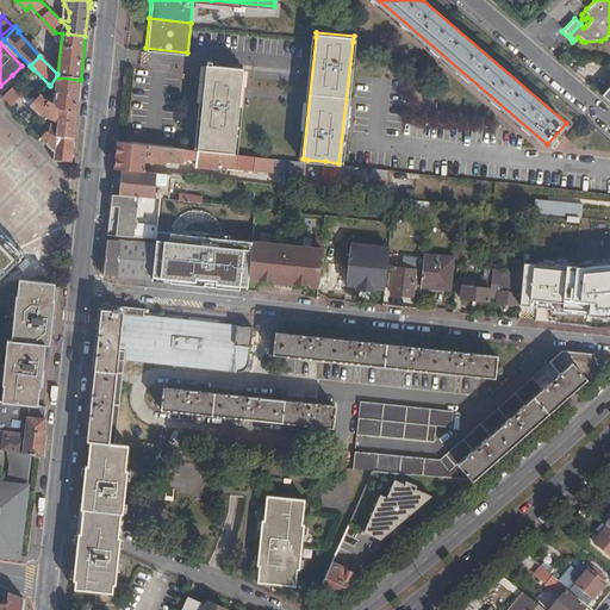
[(204,63),(197,145),(232,150),(242,67),(204,63)]
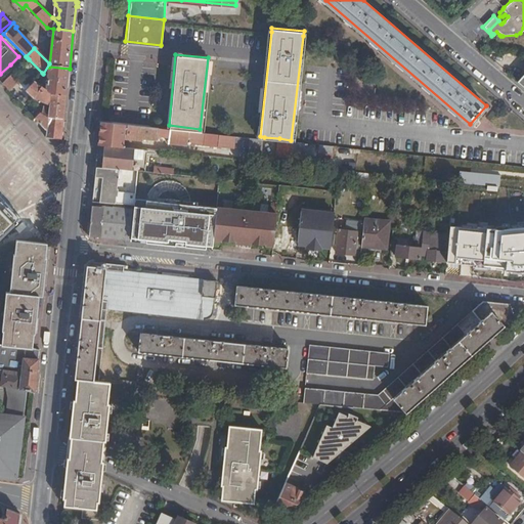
[(10,64),(0,74),(0,81),(3,84),(12,76),(16,72),(10,64)]
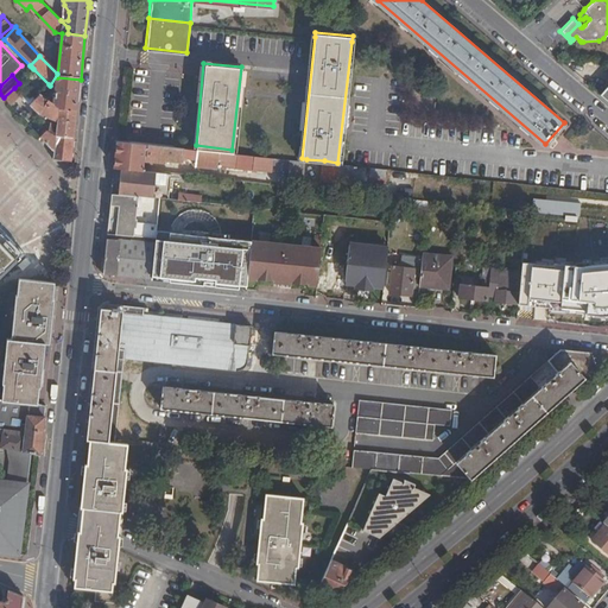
[(50,86),(49,84),(39,95),(59,107),(77,109),(81,80),(57,77),(56,87),(52,86),(50,86)]
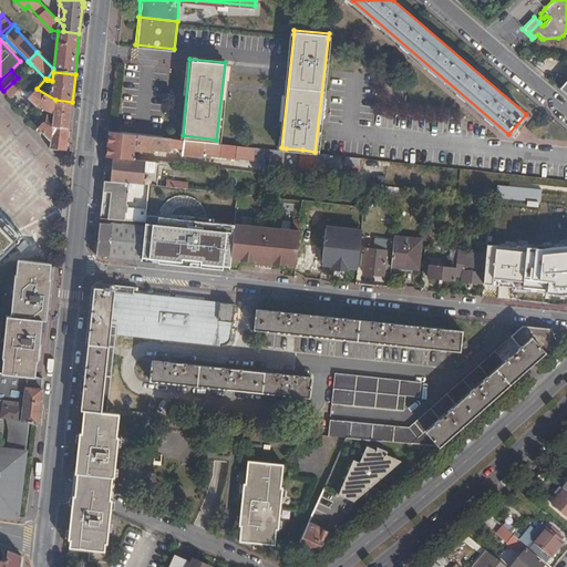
[(566,73),(557,85),(566,94),(566,73)]
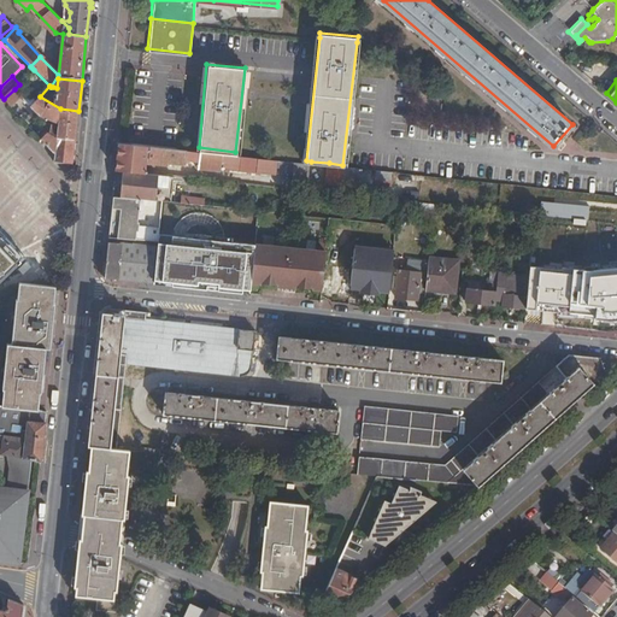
[(15,89),(30,105),(34,101),(33,97),(19,83),(19,84),(15,89)]
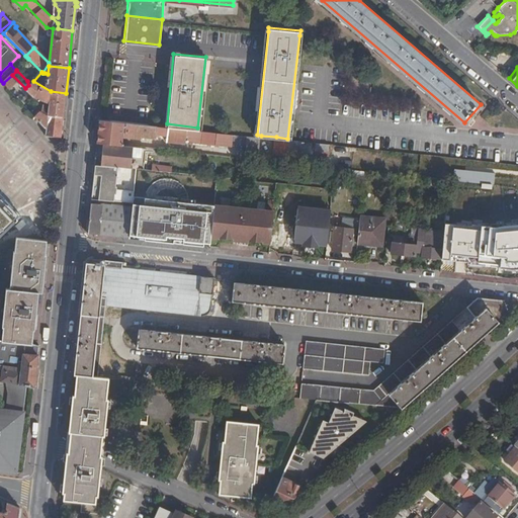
[(36,99),(51,103),(50,110),(49,114),(63,116),(66,93),(51,91),(33,81),(28,85),(25,88),(25,89),(36,99)]
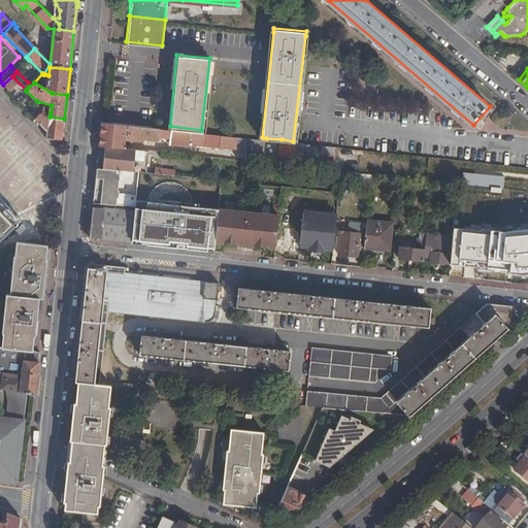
[(46,130),(46,136),(62,139),(64,119),(50,117),(51,112),(44,107),(41,116),(39,113),(34,118),(46,130)]
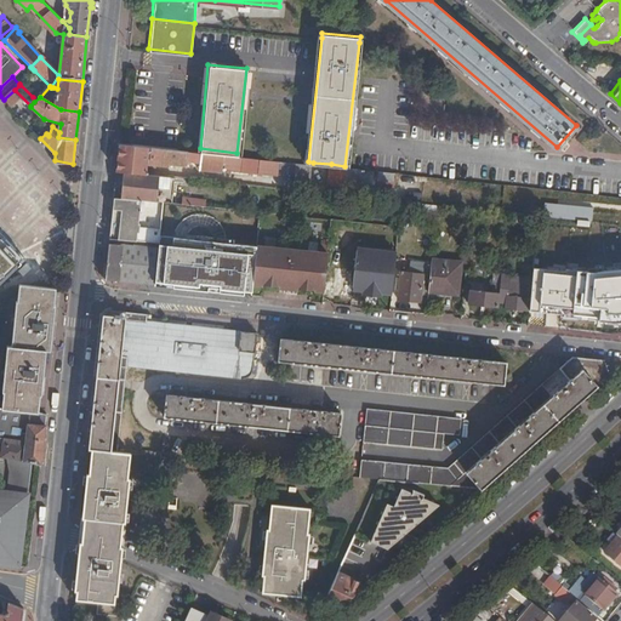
[(198,149),(118,141),(115,167),(144,171),(146,160),(167,164),(167,160),(184,163),(186,157),(197,158),(198,149)]
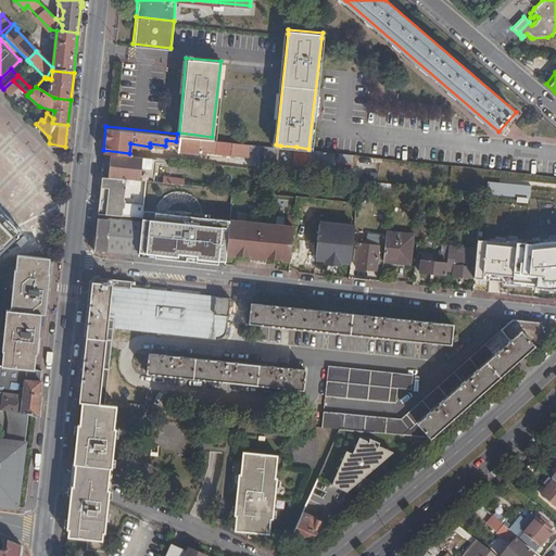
[(179,135),(177,149),(187,150),(198,151),(199,150),(249,155),(249,152),(250,142),(179,135)]
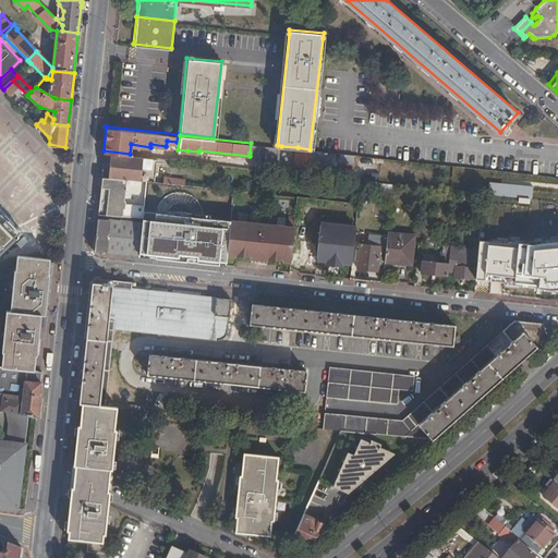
[(277,145),(267,144),(265,161),(279,162),(281,146),(277,145)]
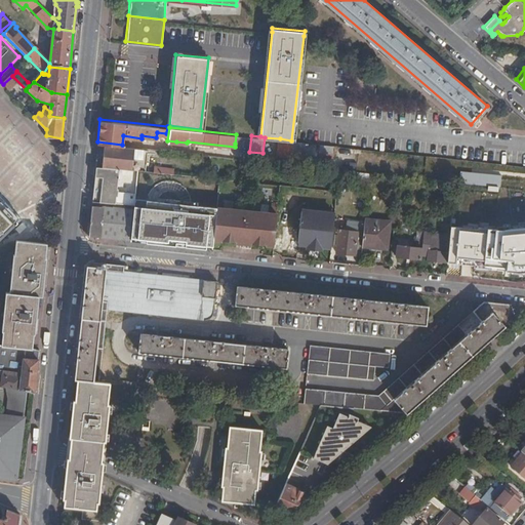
[(235,147),(245,150),(248,139),(237,137),(235,147)]
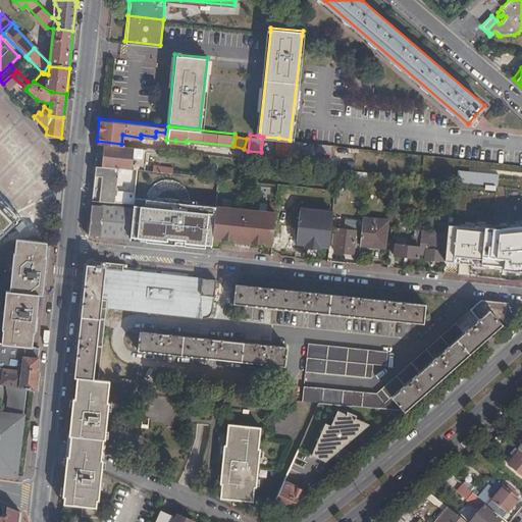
[(278,138),(276,154),(303,157),(305,141),(290,140),(278,138)]
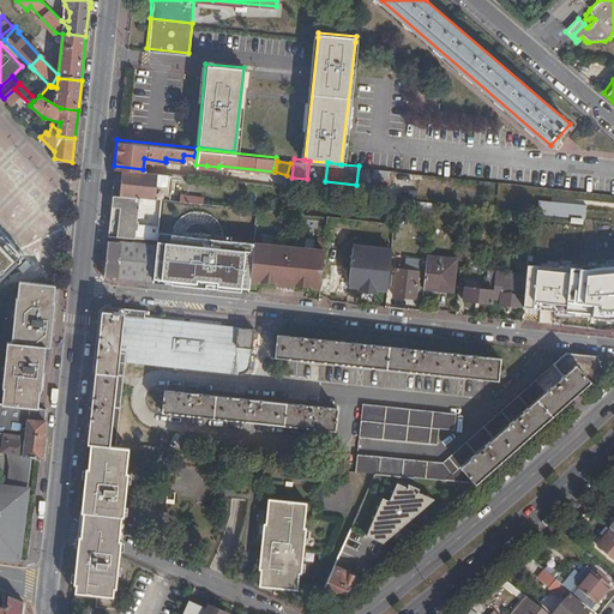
[(143,169),(114,166),(112,193),(139,196),(162,198),(172,198),(174,173),(143,169)]
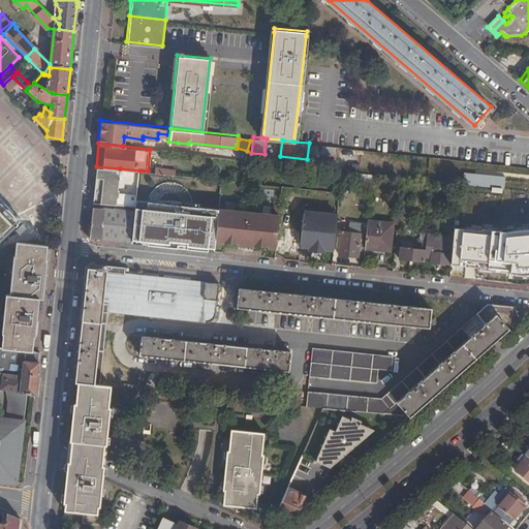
[(324,145),(322,160),(336,162),(337,146),(324,145)]
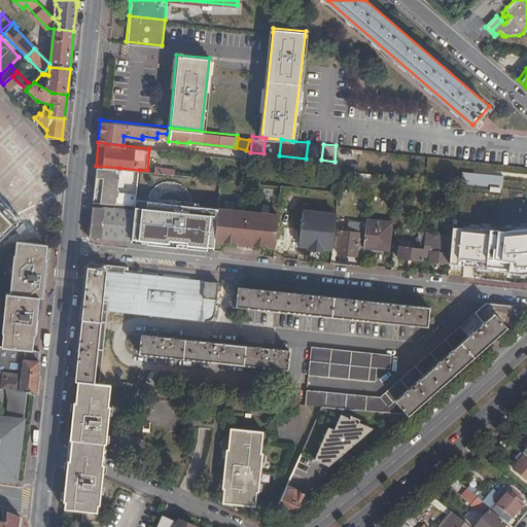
[(119,168),(96,166),(94,184),(93,192),(92,201),(115,203),(116,195),(118,195),(118,187),(117,186),(119,168)]
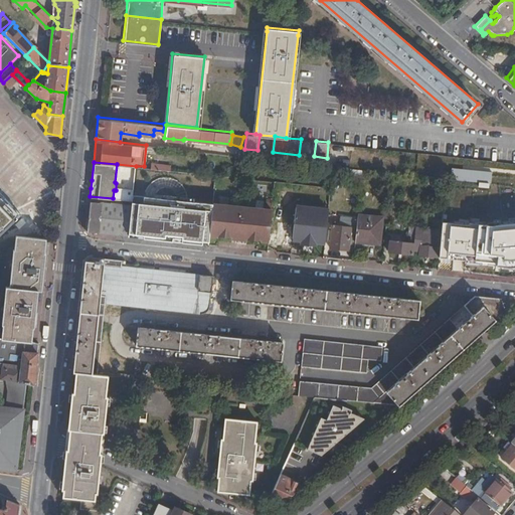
[(363,168),(334,165),(333,173),(362,176),(363,168)]
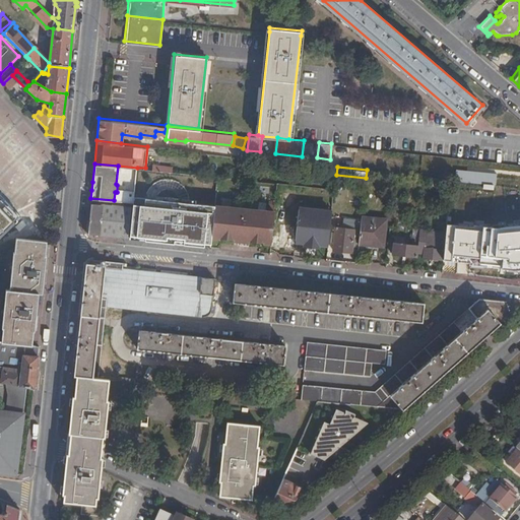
[(145,168),(137,168),(134,195),(143,195),(144,183),(159,185),(159,182),(188,185),(188,187),(205,188),(204,195),(202,195),(199,225),(196,225),(195,238),(212,240),(212,236),(215,202),(218,175),(174,171),(161,170),(153,169),(145,168)]
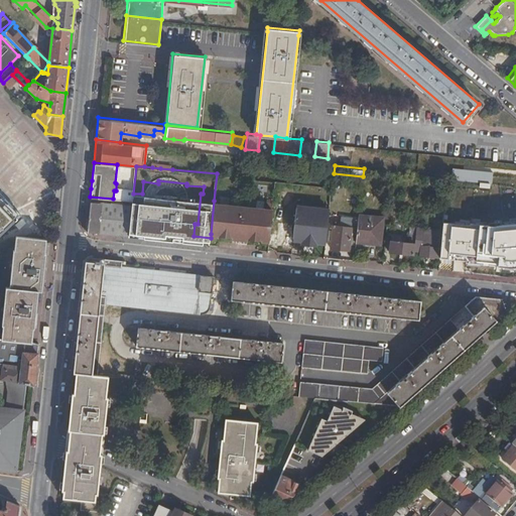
[(430,168),(420,167),(419,174),(421,175),(429,176),(430,168)]
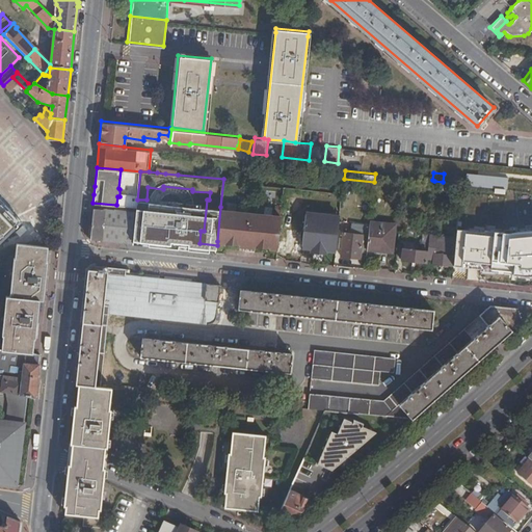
[(463,177),(447,175),(446,182),(461,184),(462,184),(463,177)]
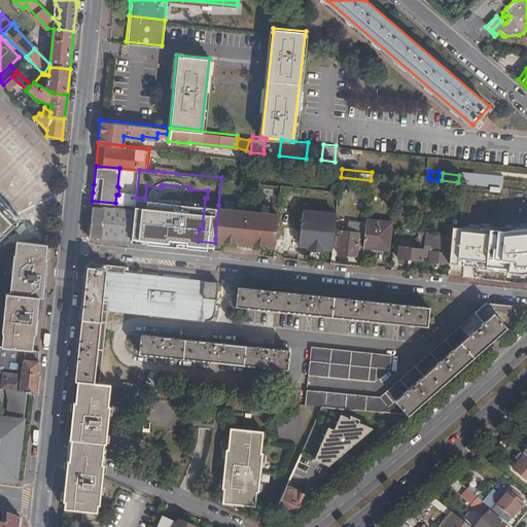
[(482,197),(482,201),(492,202),(493,185),(480,184),(479,196),(482,197)]
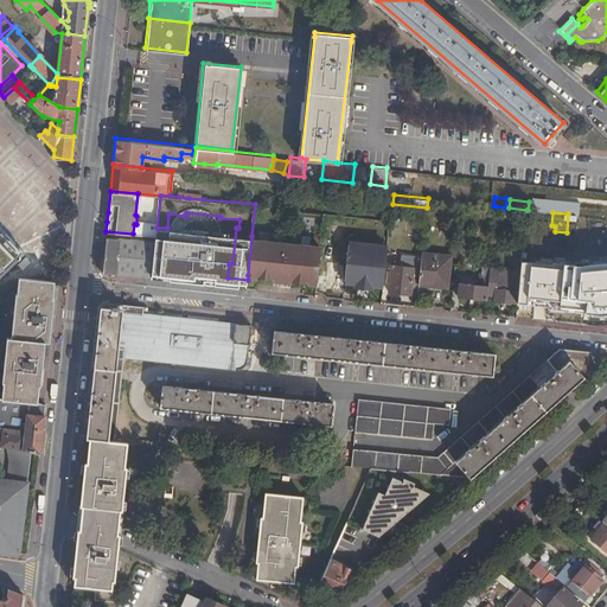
[(606,227),(580,224),(577,250),(606,253),(606,227)]
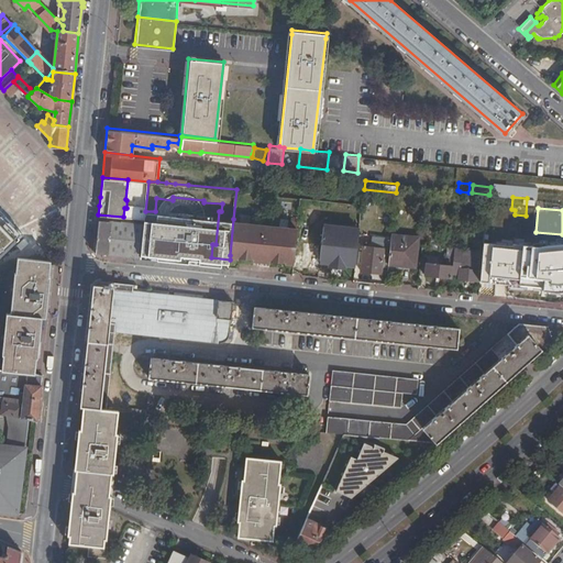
[(0,211),(0,258),(23,236),(0,211)]
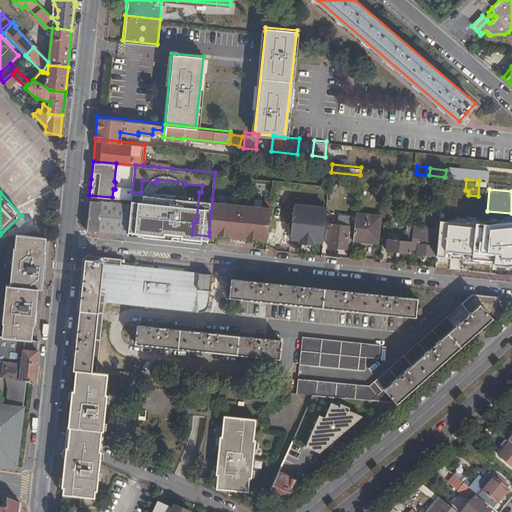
[(164,194),(155,194),(151,229),(176,232),(180,196),(171,195),(171,193),(164,192),(164,194)]
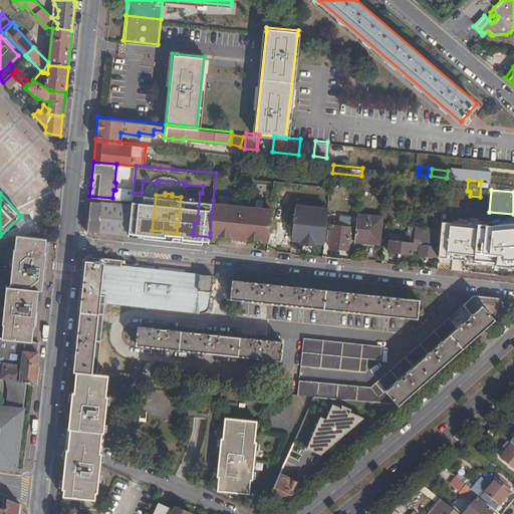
[(112,198),(89,196),(85,229),(129,234),(133,200),(112,198)]
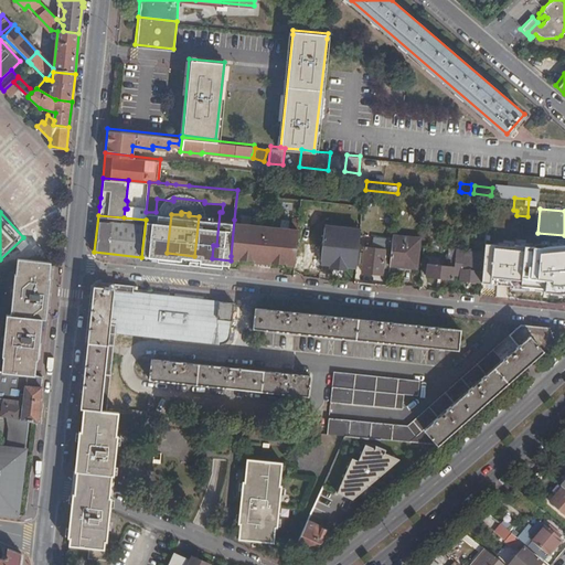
[(299,227),(234,220),(231,256),(253,258),(254,259),(254,260),(256,260),(257,251),(269,252),(268,259),(270,259),(270,263),(273,263),(273,260),(296,264),(299,227)]
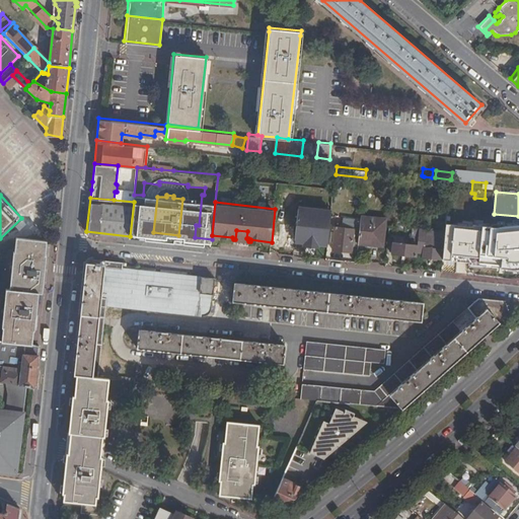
[(299,208),(296,238),(328,242),(331,211),(299,208)]
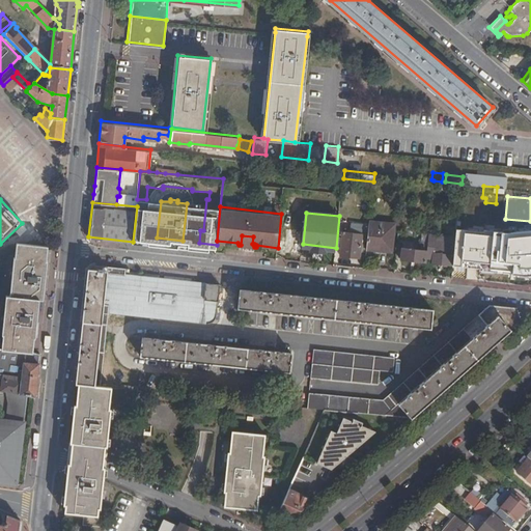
[(368,222),(367,234),(366,249),(375,250),(375,248),(391,249),(392,248),(391,247),(393,225),(368,222)]
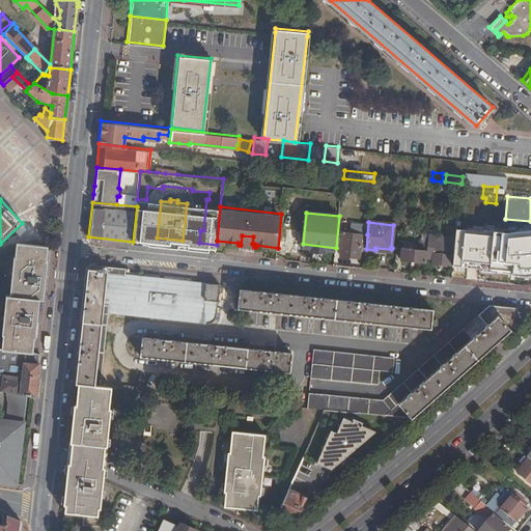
[(469,225),(467,246),(491,249),(493,227),(469,225)]
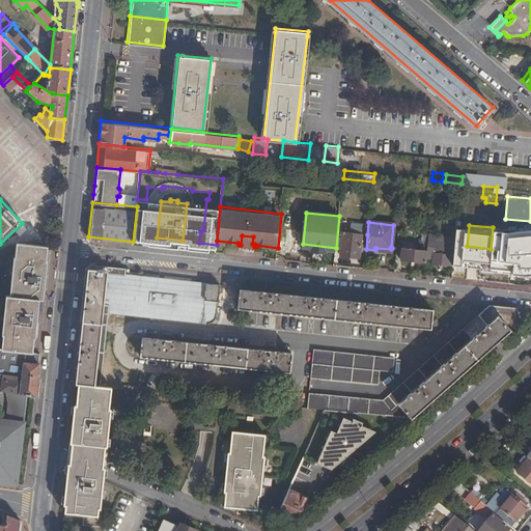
[(342,231),(340,255),(365,258),(366,249),(367,234),(342,231)]
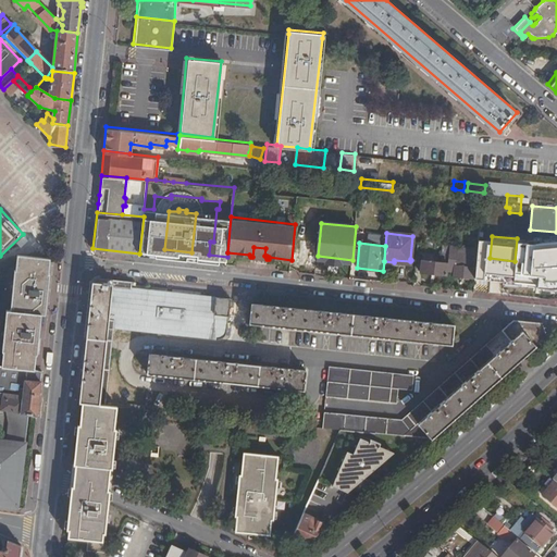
[(446,275),(447,263),(449,246),(444,246),(442,262),(433,261),(434,251),(424,250),(422,272),(446,275)]
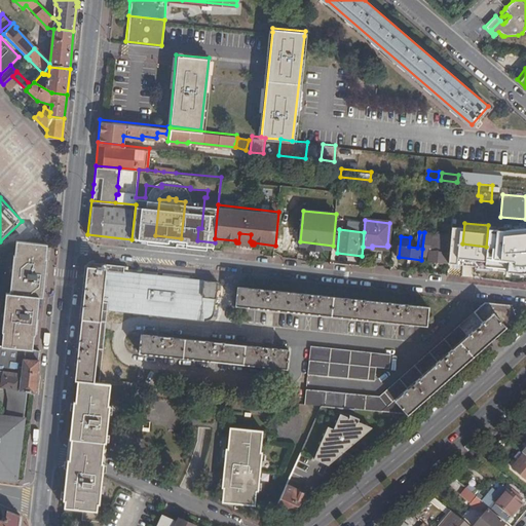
[(251,234),(239,233),(238,242),(252,245),(252,241),(250,241),(251,234)]
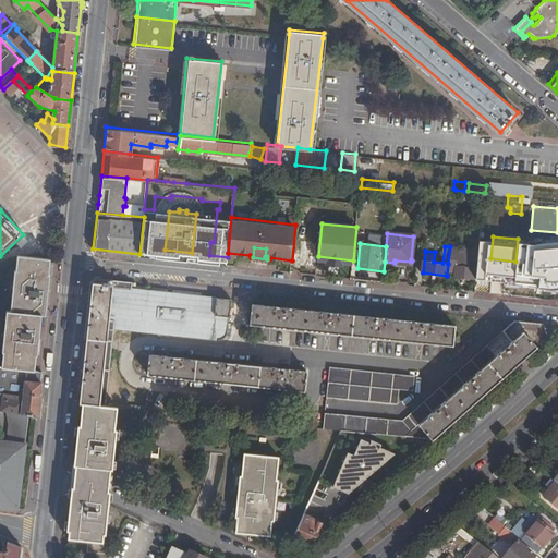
[(51,273),(50,273),(51,264),(52,258),(46,258),(21,256),(19,271),(16,271),(12,311),(9,311),(3,350),(5,350),(3,366),(36,368),(37,354),(39,354),(44,314),(47,314),(51,273)]
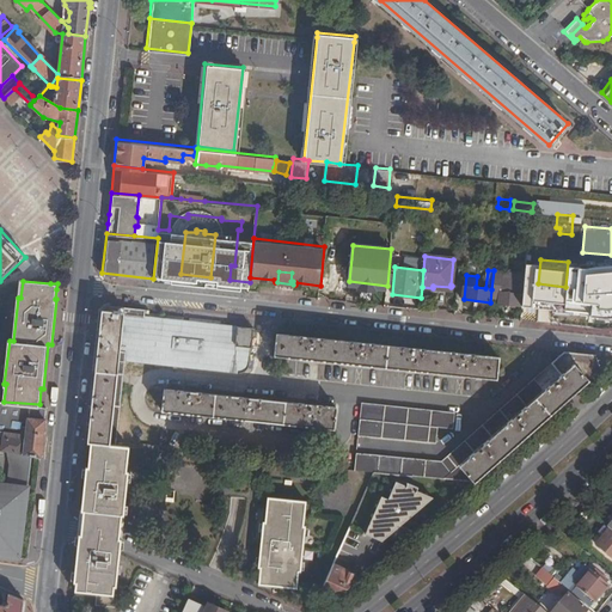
[(519,305),(520,295),(524,295),(525,285),(510,283),(509,291),(502,289),(501,303),(519,305)]
